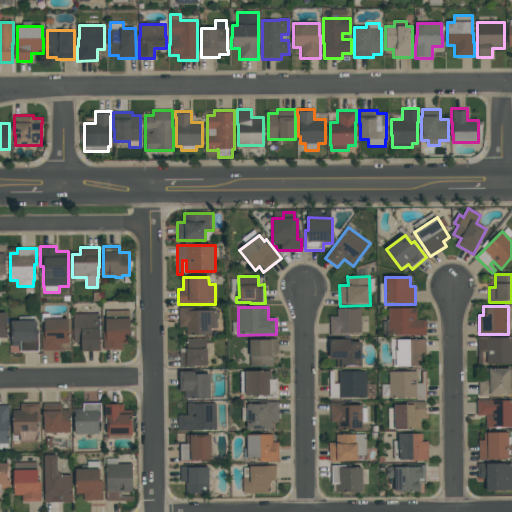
[(211,329),(217,329),(217,311),(199,311),(199,308),(179,309),(179,328),(185,328),(186,335),(211,335),(211,329)]
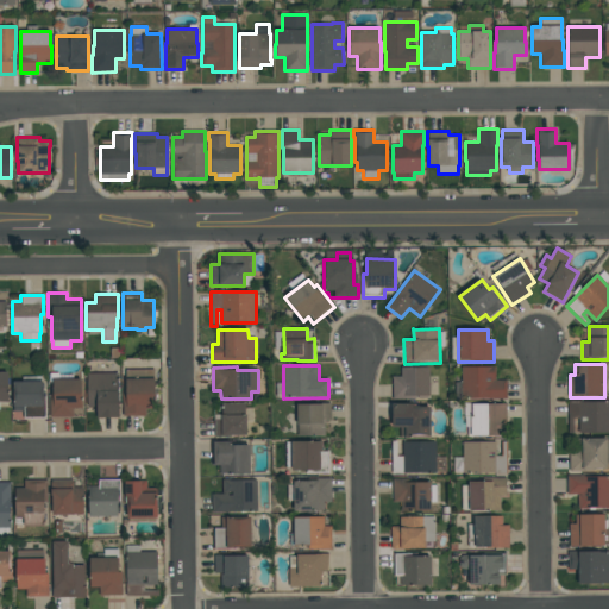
[(402,366),(402,377),(394,377),(394,400),(431,400),(431,368),(402,366)]
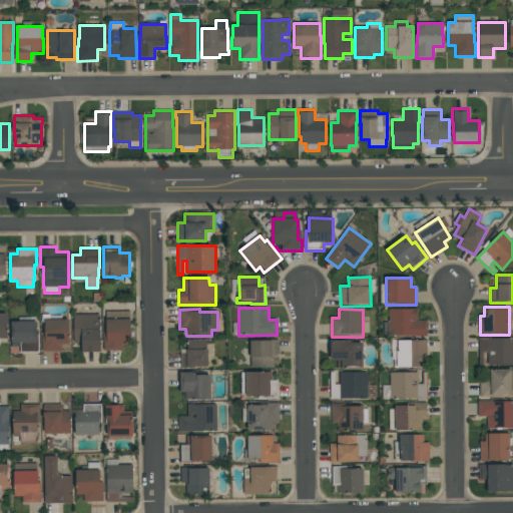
[(389,309),(417,309),(417,321),(428,321),(428,336),(389,336),(389,309)]
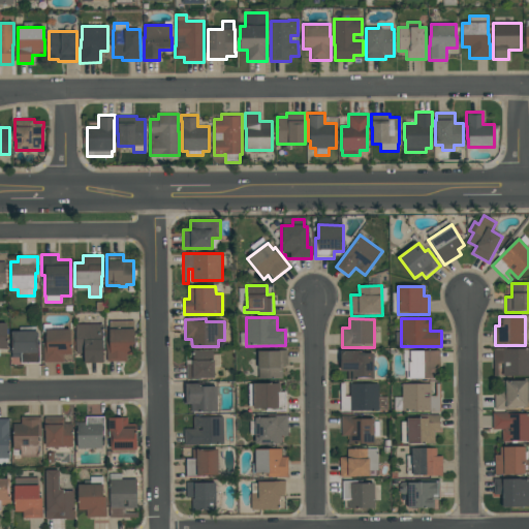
[(106,362),(106,342),(109,342),(109,321),(134,321),(134,354),(126,354),(126,362),(106,362)]
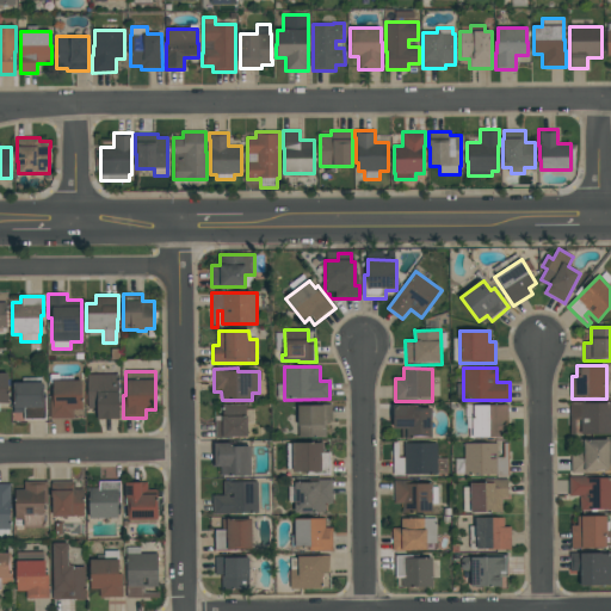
[(10,403),(0,403),(0,374),(10,374),(10,403)]
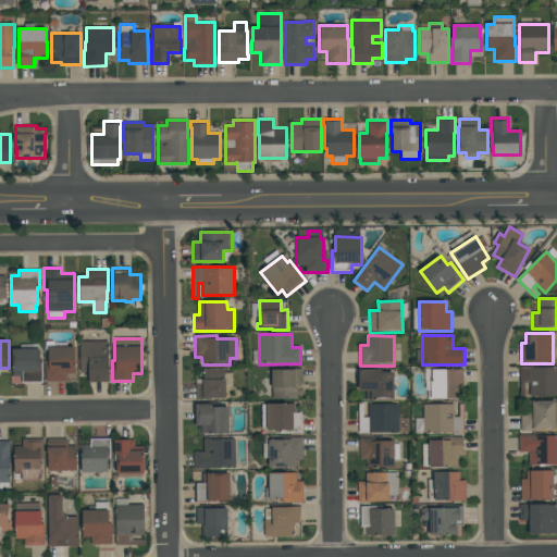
[(74,373),(66,373),(66,381),(46,381),(46,360),(48,360),(48,349),(45,349),(45,341),(53,341),(53,347),(74,347),(74,373)]
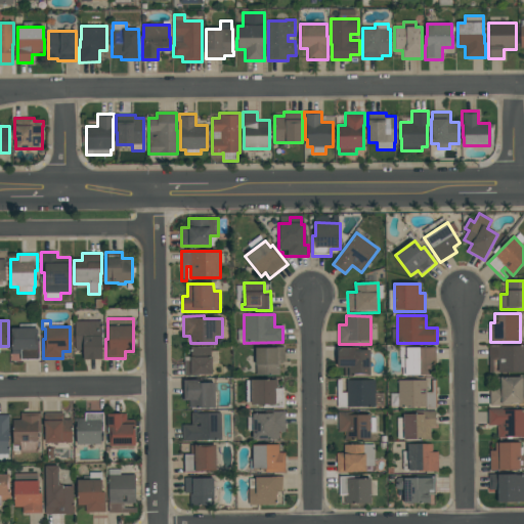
[(83,359),(83,350),(75,350),(75,321),(101,321),(101,337),(101,359),(83,359)]
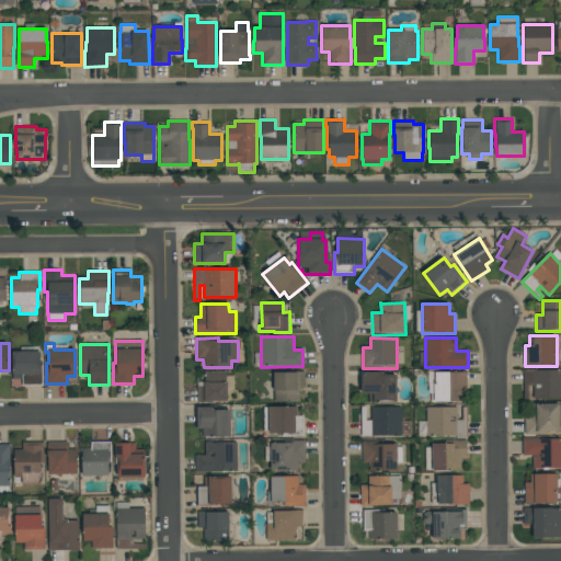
[(20,346),(37,346),(37,351),(39,351),(39,365),(42,365),(42,386),(21,386),(21,379),(12,379),(12,351),(20,351),(20,346)]
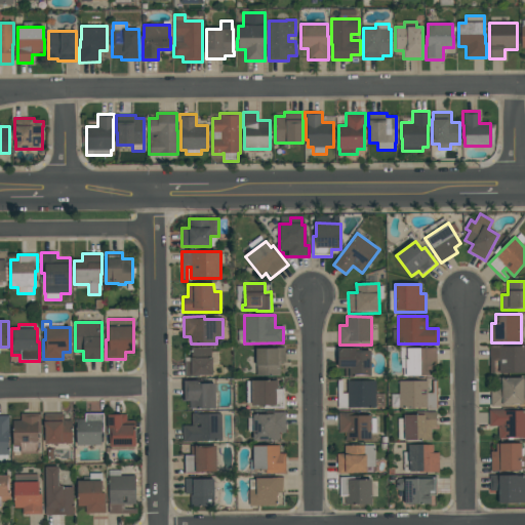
[(286,363),(286,347),(255,347),(256,376),(281,376),(281,363),(286,363)]
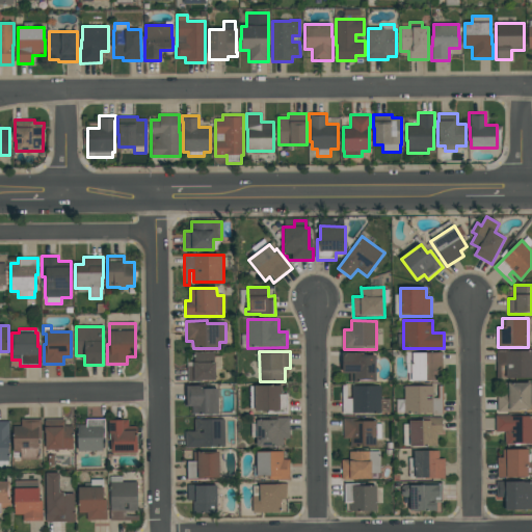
[(531,378),(531,351),(498,351),(498,378),(531,378)]
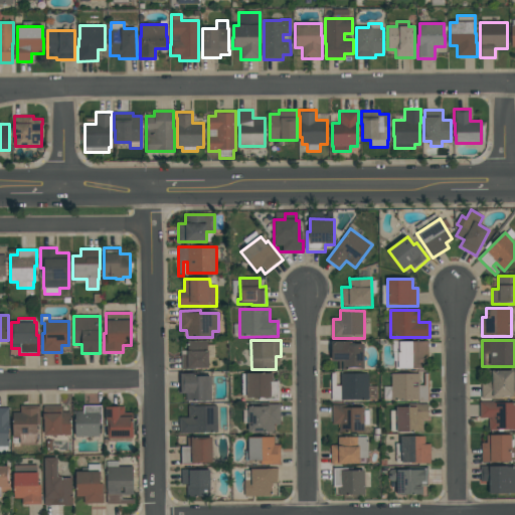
[(209,368),(208,357),(214,357),(214,345),(208,345),(207,341),(189,342),(189,351),(181,351),(182,369),(209,368)]
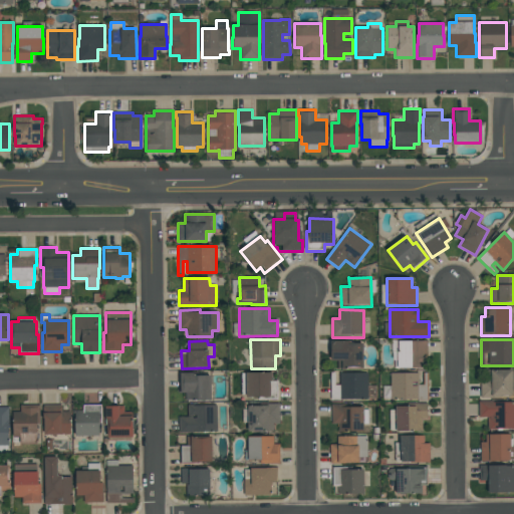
[(349,340),(330,340),(330,361),(339,361),(339,368),(363,368),(363,343),(349,343),(349,340)]
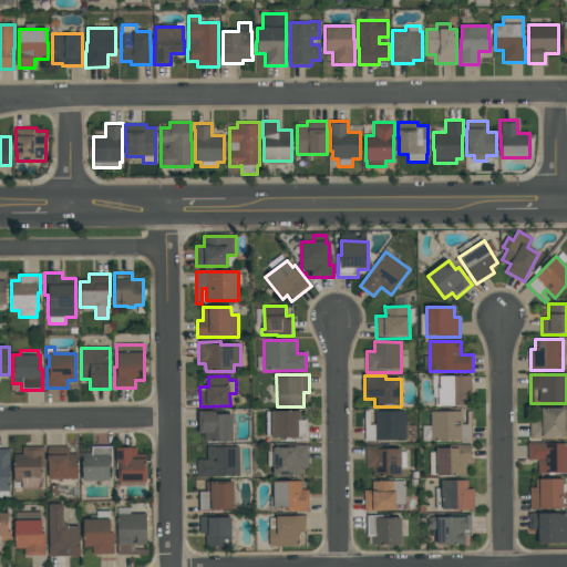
[(472,377),(472,397),(463,397),(463,405),(440,405),(440,377),(472,377)]
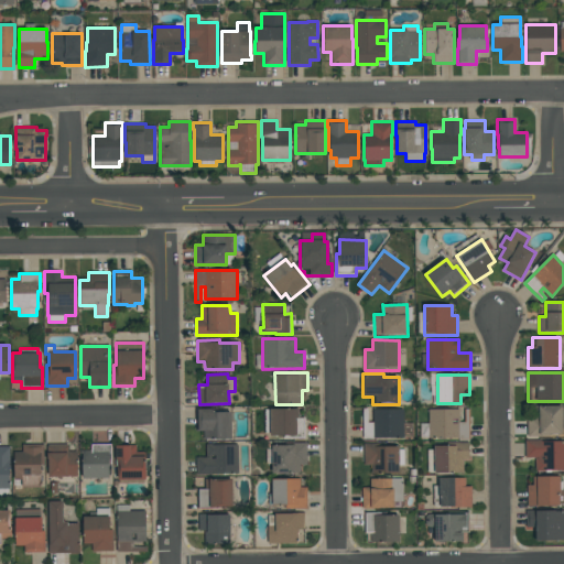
[(563,407),(563,434),(550,434),(550,436),(528,436),(528,407),(563,407)]
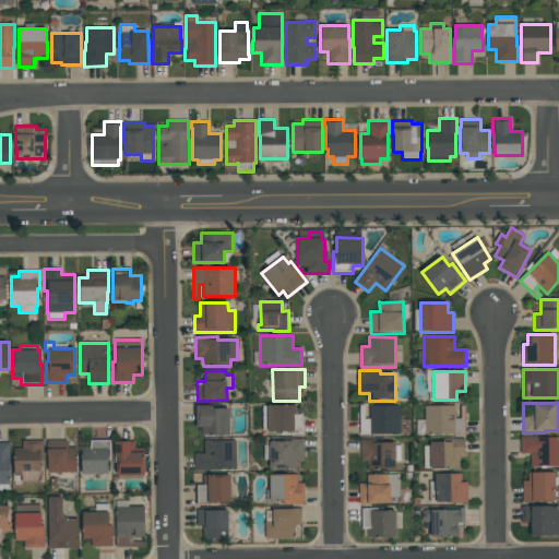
[(466,405),(466,436),(424,437),(424,405),(456,404),(456,419),(462,419),(462,405),(466,405)]
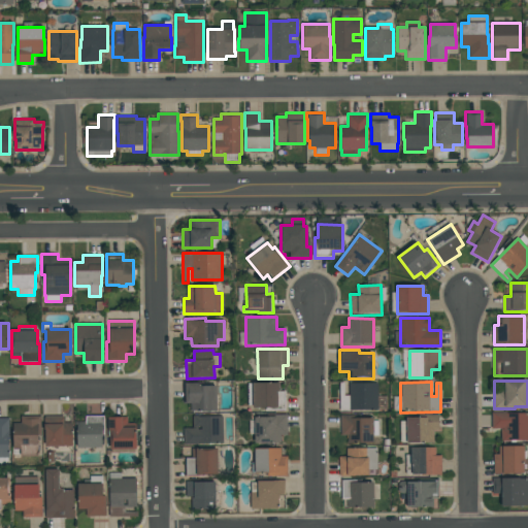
[(217,386),(217,410),(191,411),(191,404),(184,404),(184,384),(200,383),(200,387),(217,386)]
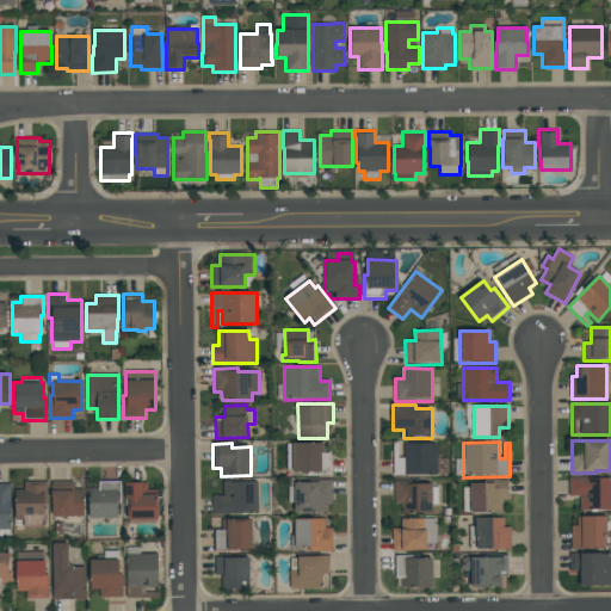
[(323,443),(323,454),(331,454),(332,475),(307,475),(307,471),(289,473),(289,444),(323,443)]
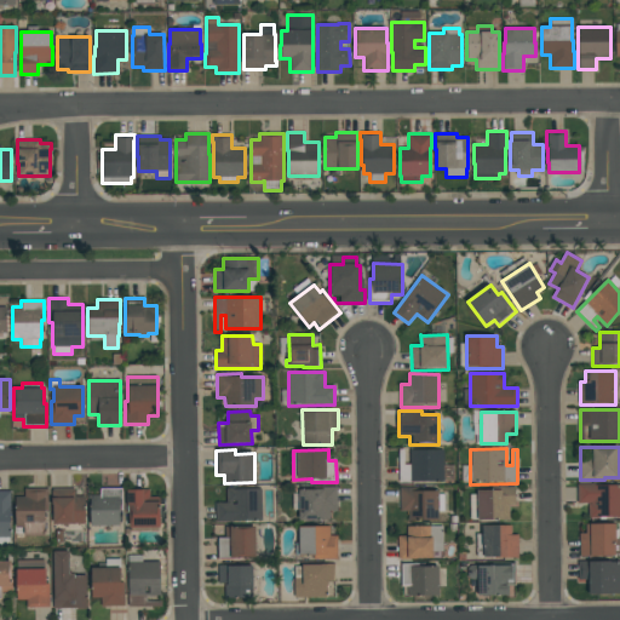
[(445,451),(446,483),(400,483),(400,449),(405,449),(405,465),(411,465),(411,451),(445,451)]
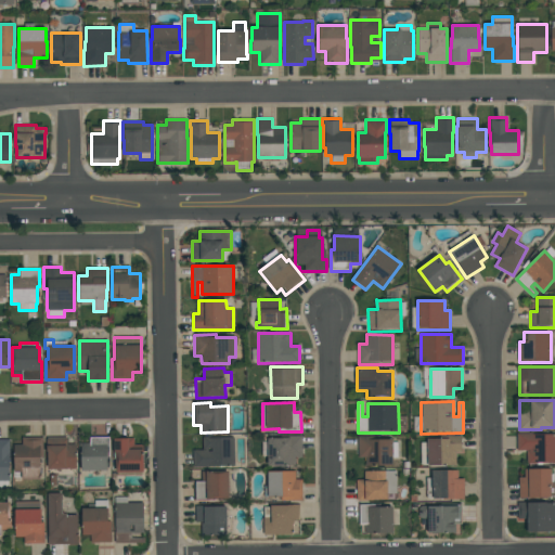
[(554,434),(554,463),(528,463),(528,451),(518,451),(518,434),(554,434)]
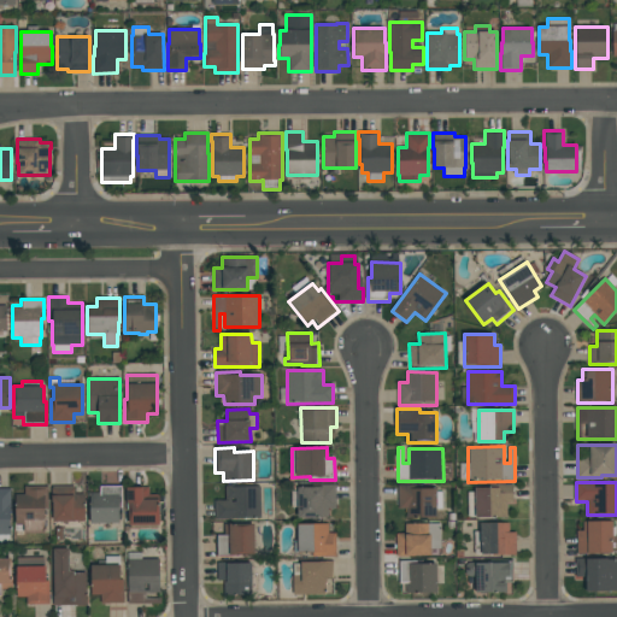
[(336,485),(336,507),(328,509),(329,518),(298,518),(298,487),(315,487),(315,485),(336,485)]
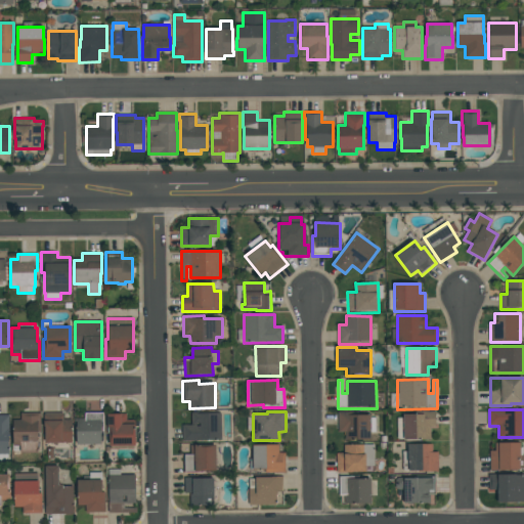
[(346,433),(346,440),(370,440),(370,416),(358,416),(358,411),(338,412),(338,433),(346,433)]
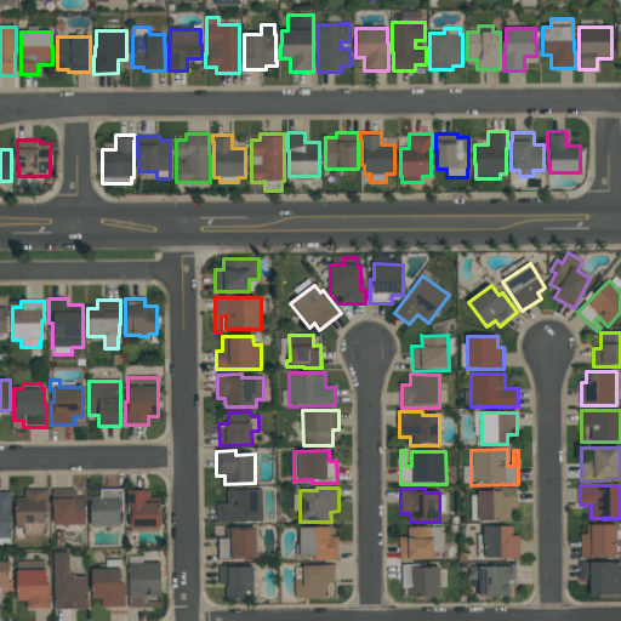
[(517,488),(517,507),(511,507),(511,522),(479,522),(479,491),(495,491),(495,488),(517,488)]
